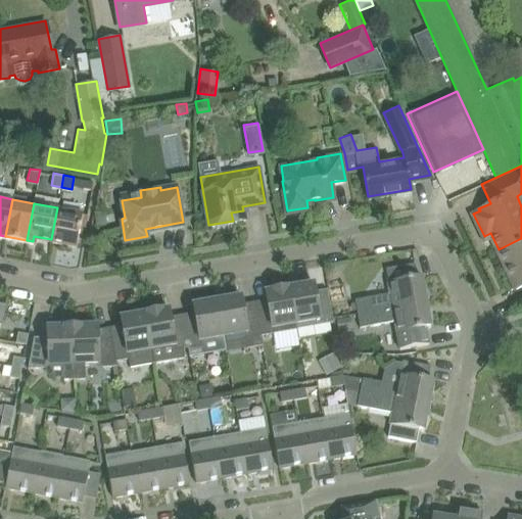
[(57,207),(51,239),(76,244),(80,224),(82,211),(57,207)]
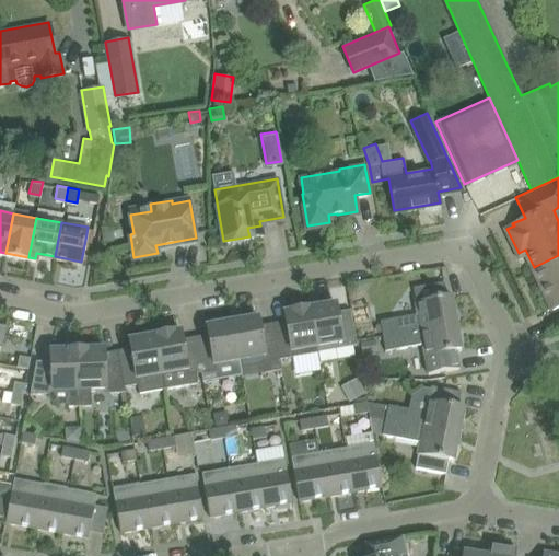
[(558,255),(534,267),(551,307),(558,303),(558,255)]
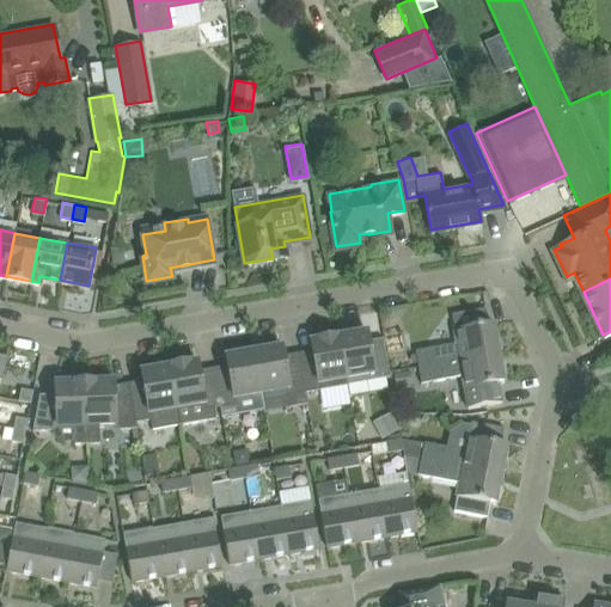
[(456,341),(415,348),(417,365),(499,350),(493,320),(487,322),(484,306),(451,312),(454,327),(453,327),(456,341)]
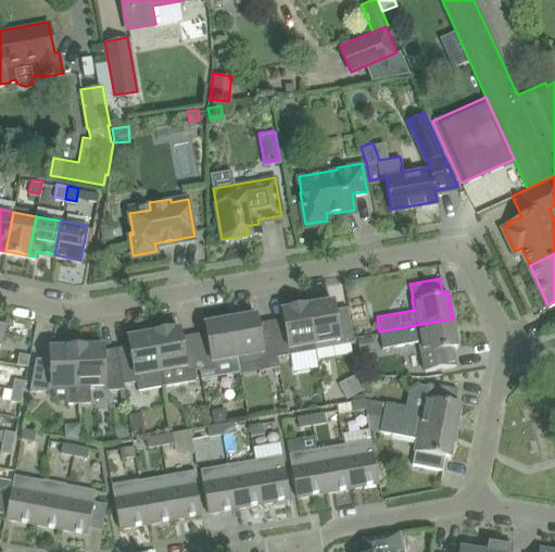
[(332,298),(307,303),(314,341),(316,358),(352,351),(350,340),(353,340),(352,331),(349,310),(336,312),(332,298)]
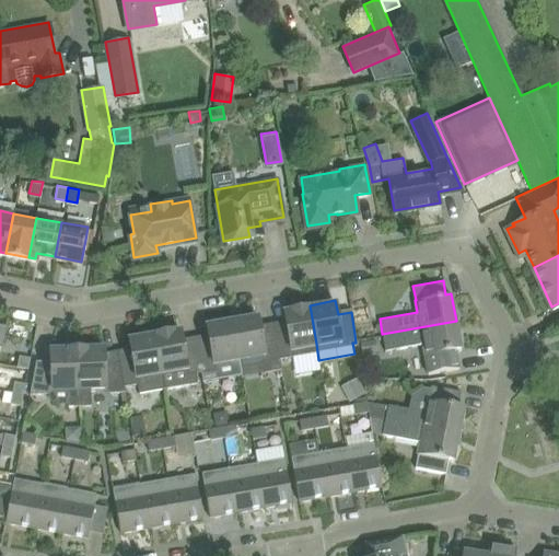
[(274,325),(279,356),(292,354),(291,348),(316,344),(310,305),(283,310),(287,323),(274,325)]
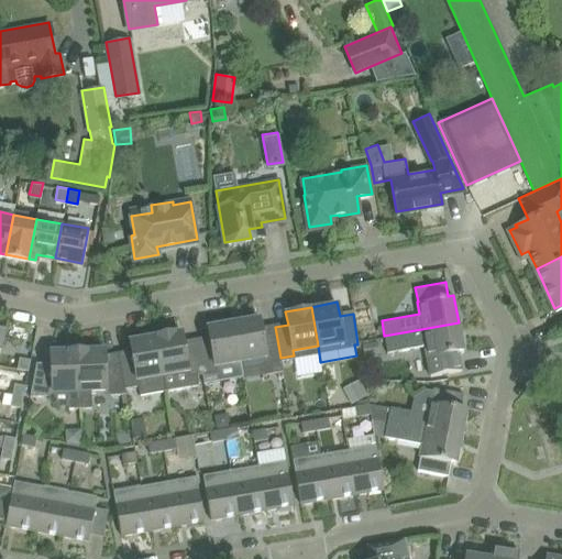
[(260,316),(233,320),(241,360),(262,355),(265,372),(283,369),(281,358),(275,327),(262,329),(260,316)]
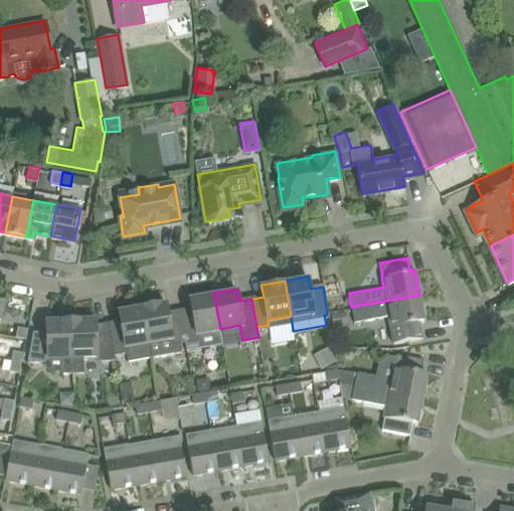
[(192,310),(180,312),(185,339),(186,348),(196,346),(221,342),(219,329),(220,329),(213,293),(189,297),(192,310)]
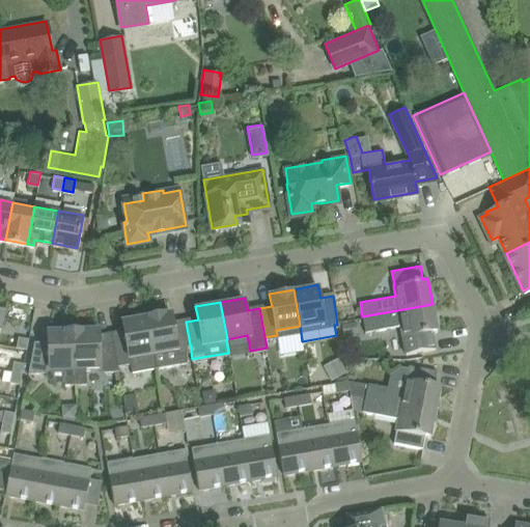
[(433,304),(362,316),(365,330),(400,324),(402,336),(406,352),(436,347),(433,330),(437,330),(433,304)]
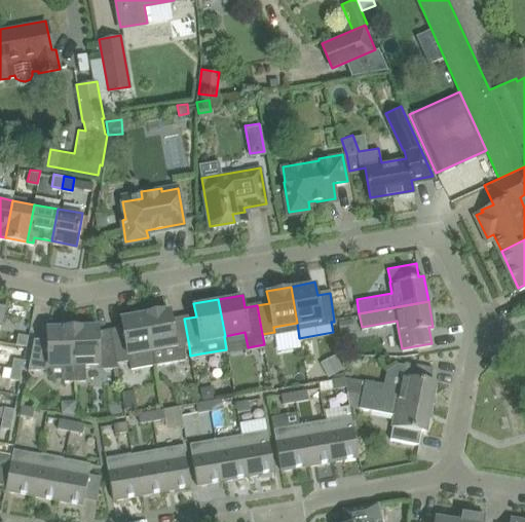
[(145,312),(154,363),(185,357),(184,347),(189,346),(184,319),(172,321),(170,307),(145,312)]
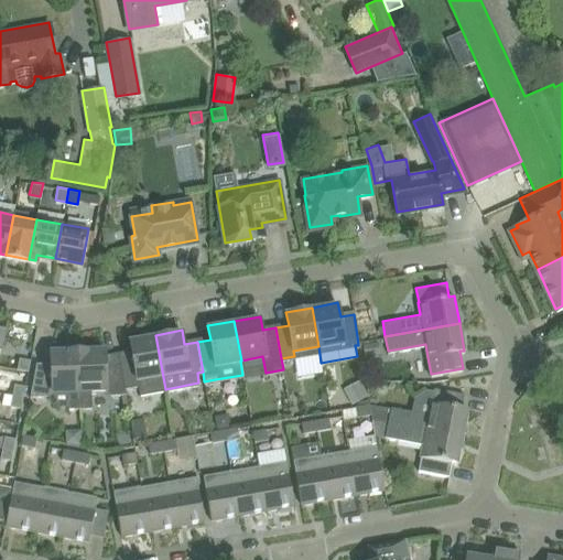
[(133,338),(130,340),(132,353),(119,355),(125,387),(138,385),(139,394),(165,389),(155,335),(150,336),(147,333),(143,332),(140,333),(137,334),(134,336),(133,338)]
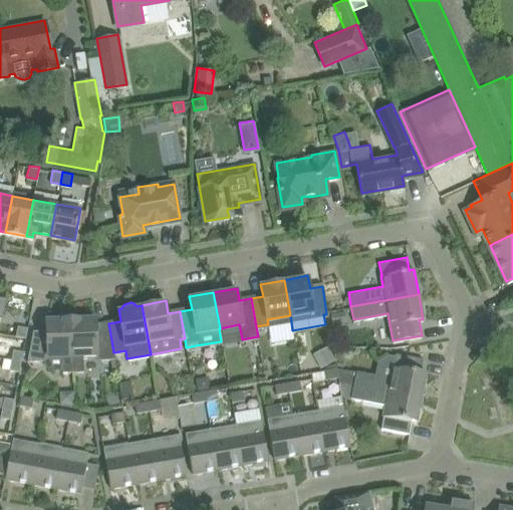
[(71,318),(73,369),(83,369),(82,356),(96,355),(100,357),(109,357),(110,365),(115,364),(113,352),(109,330),(96,331),(95,317),(71,318)]
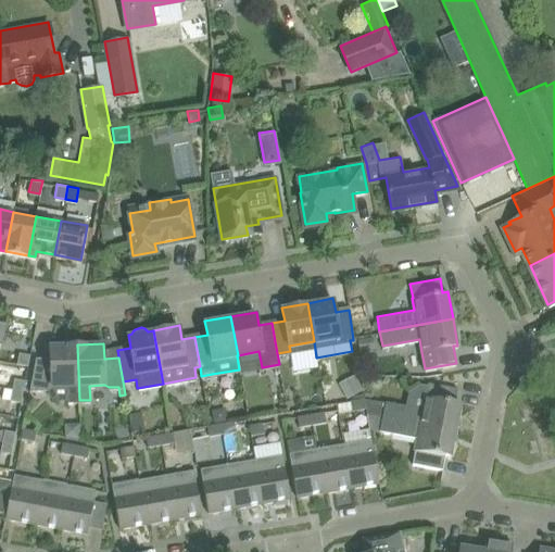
[(50,346),(51,361),(35,361),(29,389),(67,388),(67,401),(79,400),(77,345),(50,346)]
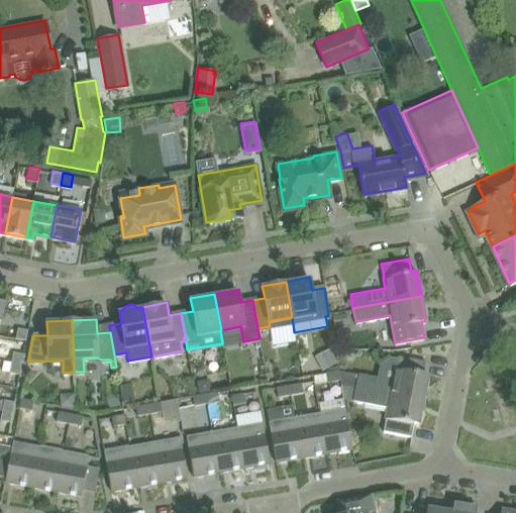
[(25,338),(27,328),(17,326),(15,336),(25,338)]
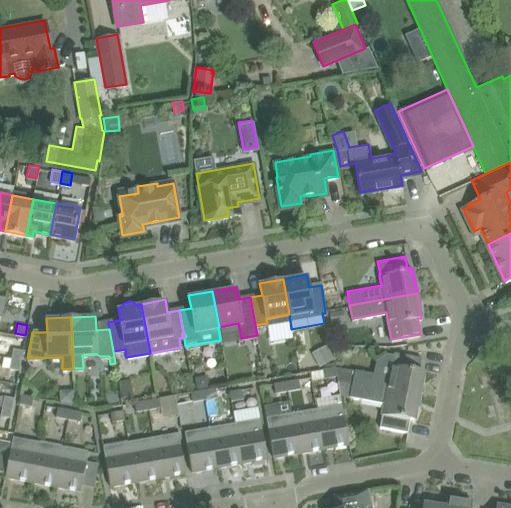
[(311,351),(318,365),(334,356),(326,343),(311,351)]
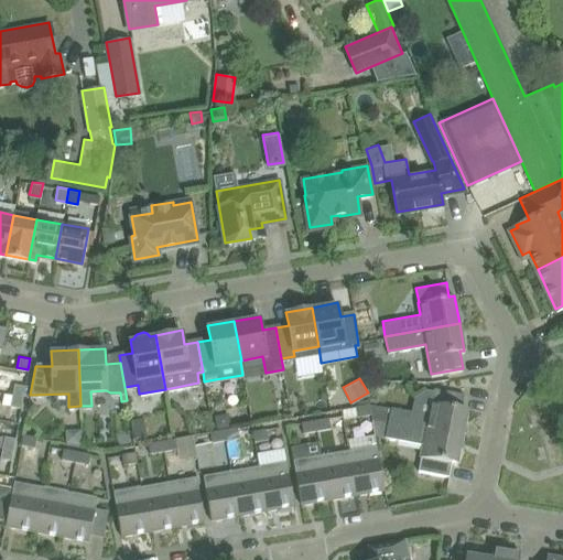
[(14,383),(12,394),(23,396),(25,385),(14,383)]
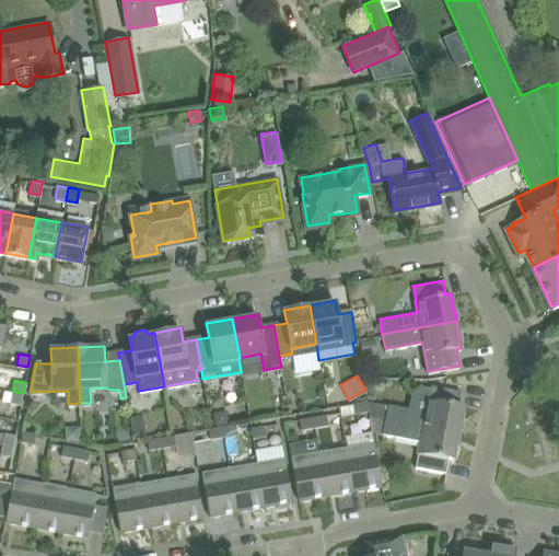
[(387,403),(365,400),(368,409),(369,415),(384,418),(458,432),(464,405),(458,404),(461,390),(431,384),(428,397),(426,410),(387,403)]
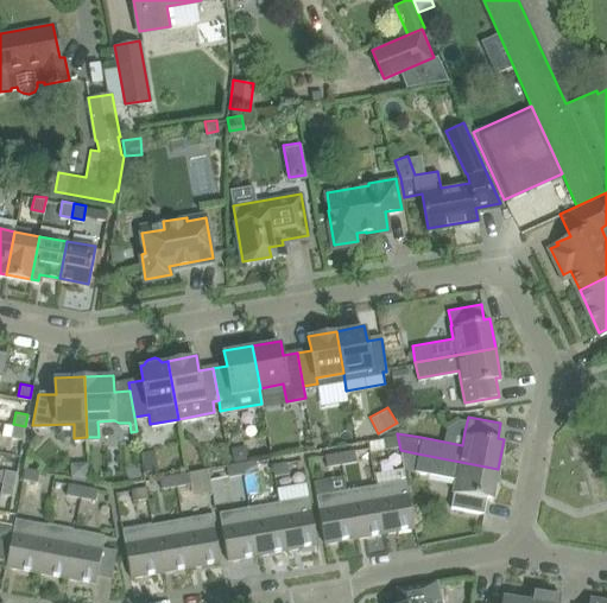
[(23,437),(25,426),(13,424),(11,436),(23,437)]
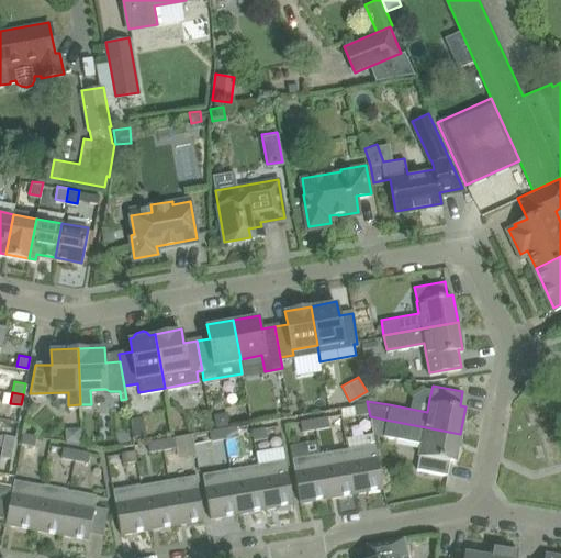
[(367,401),(354,403),(356,414),(369,411),(367,401)]
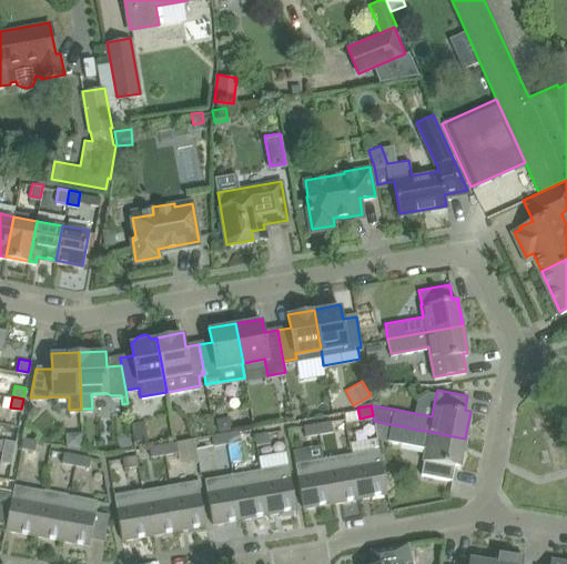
[(229,414),(216,416),(219,427),(231,425),(229,414)]
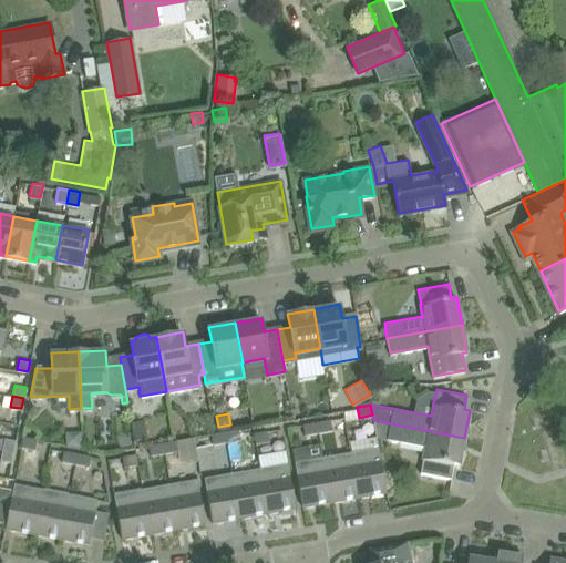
[(316,421),(318,431),(331,429),(329,419),(316,421)]
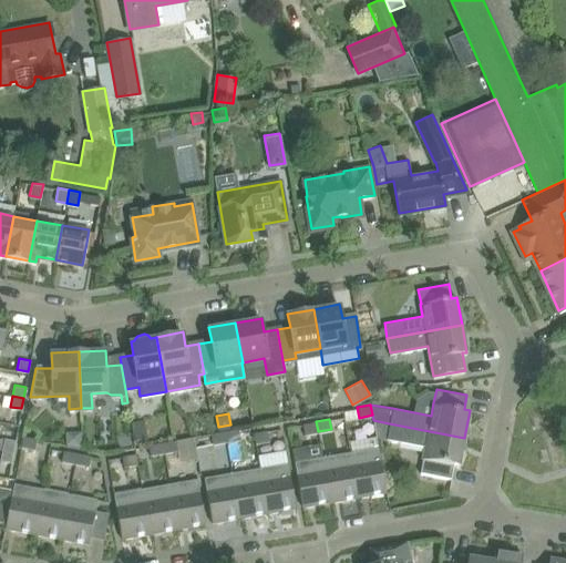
[(389,423),(373,420),(377,436),(387,438),(424,446),(422,458),(423,458),(420,471),(451,477),(453,463),(459,464),(464,438),(389,423)]
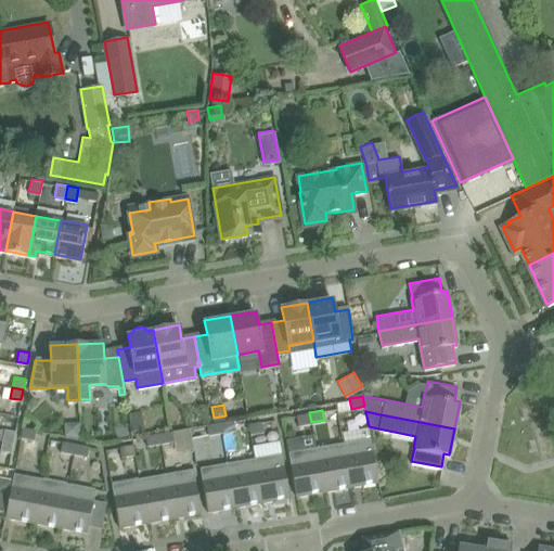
[(298,424),(311,422),(309,412),(296,414),(298,424)]
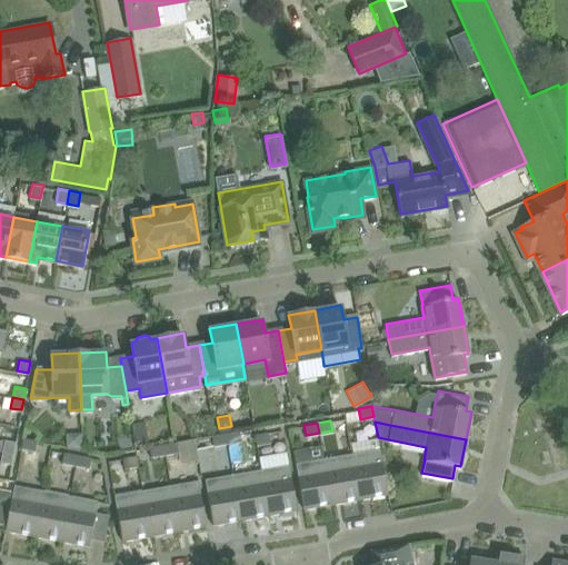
[(63,427),(63,442),(80,443),(80,427),(63,427)]
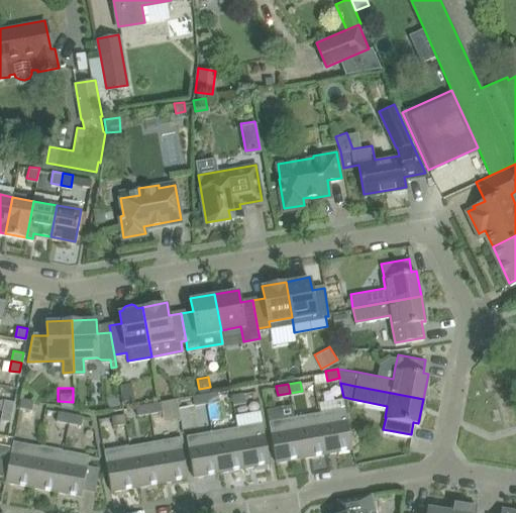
[(217,390),(205,392),(206,401),(218,398),(217,390)]
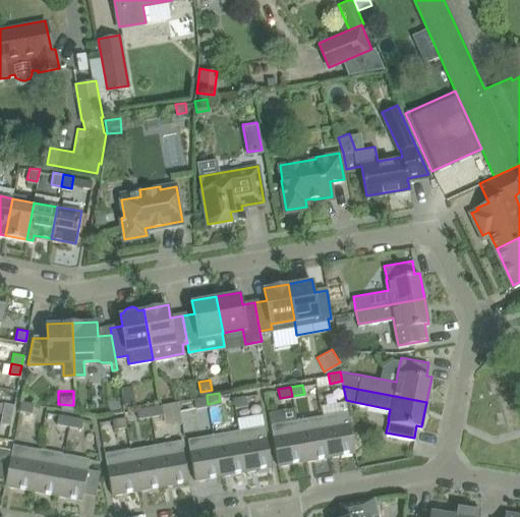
[(246,404),(245,394),(233,396),(234,406),(246,404)]
